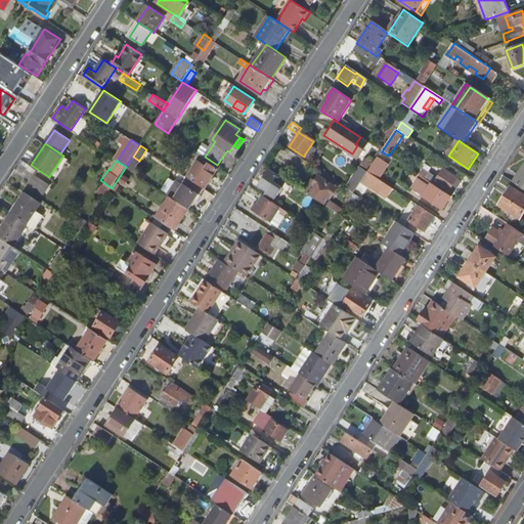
[(199,161),(187,177),(205,188),(218,169),(209,163),(207,166),(199,161)]
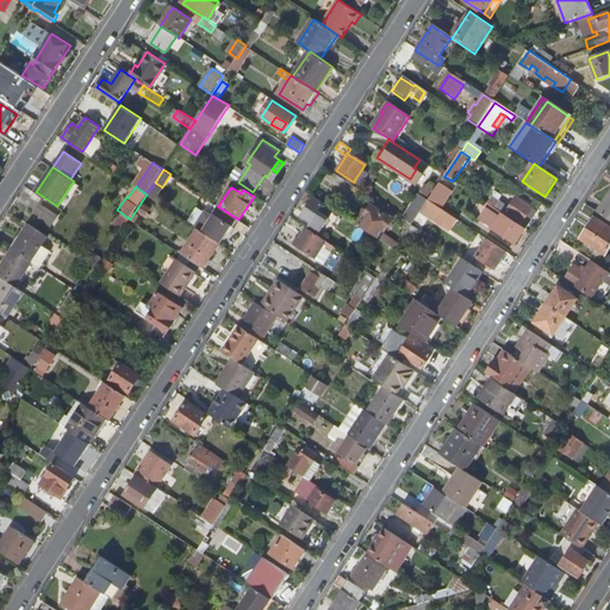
[(609,194),(598,213),(609,221),(609,194)]
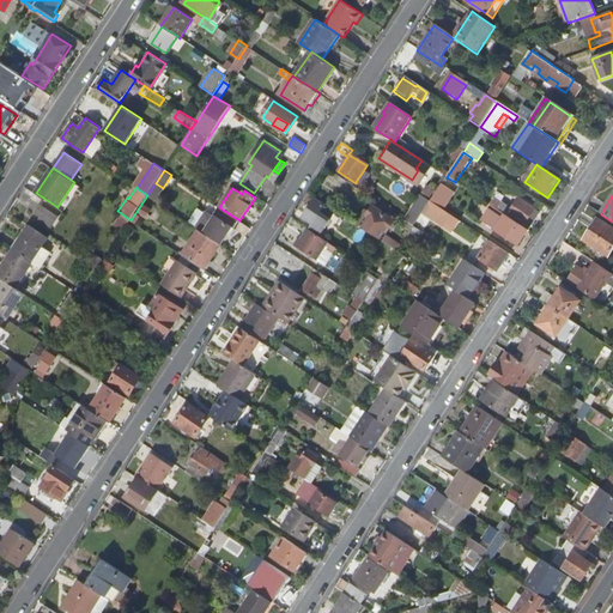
[(422,196),(413,210),(417,212),(408,223),(414,226),(426,208),(430,202),(422,196)]
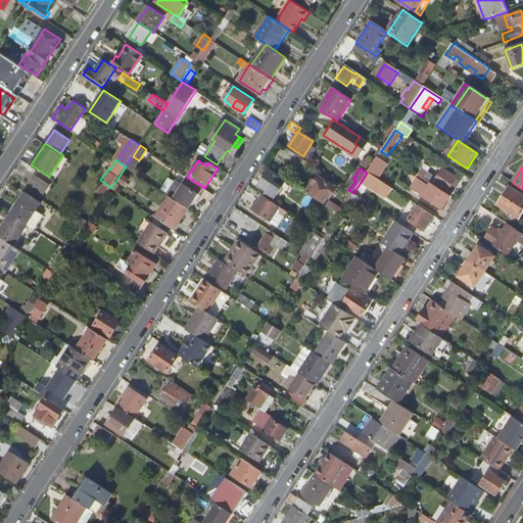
[(421,170),(418,174),(425,179),(427,174),(421,170)]
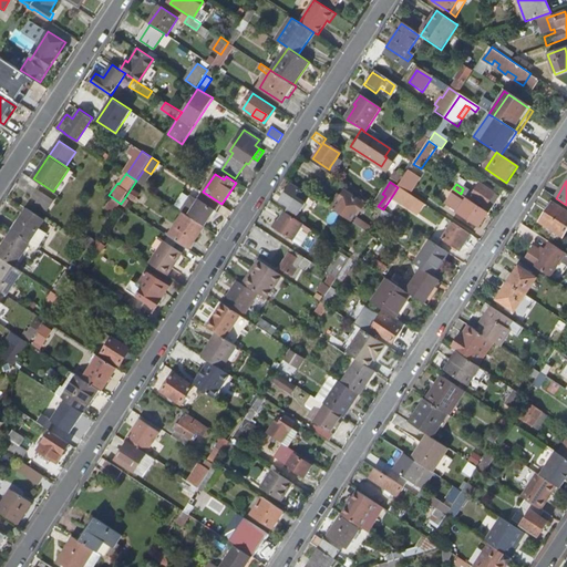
[(480,184),(470,198),(485,208),(488,205),(492,208),(496,202),(492,199),(495,195),(480,184)]
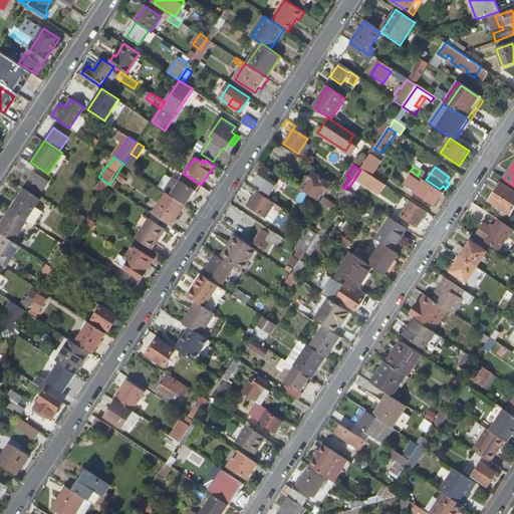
[(254,183),(261,189),(259,192),(269,199),(276,186),(267,180),(272,174),(264,168),(254,183)]
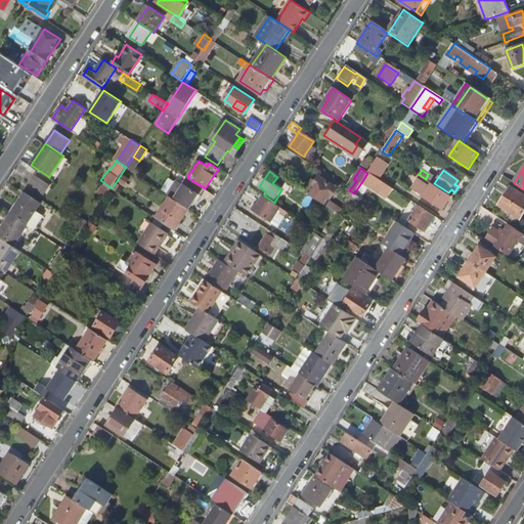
[(372,182),(368,186),(378,192),(384,183),(367,173),(364,178),(372,182)]
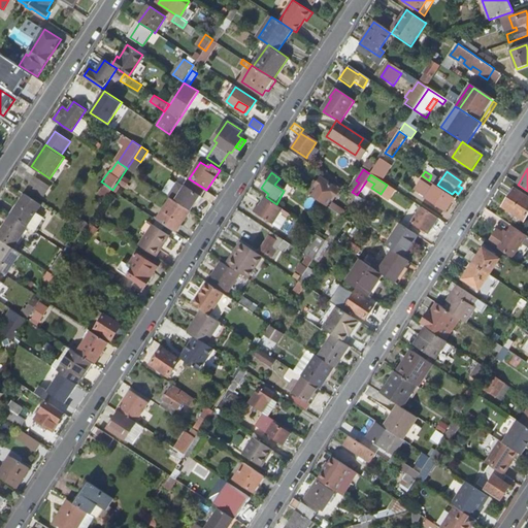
[(51,187),(34,175),(30,183),(35,186),(46,193),(51,187)]
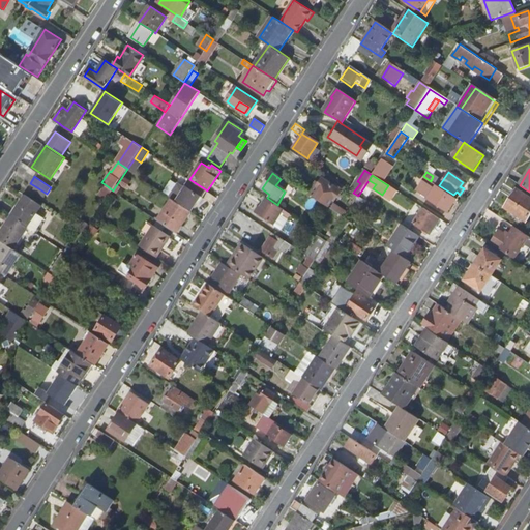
[(124,176),(120,183),(127,187),(131,181),(124,176)]
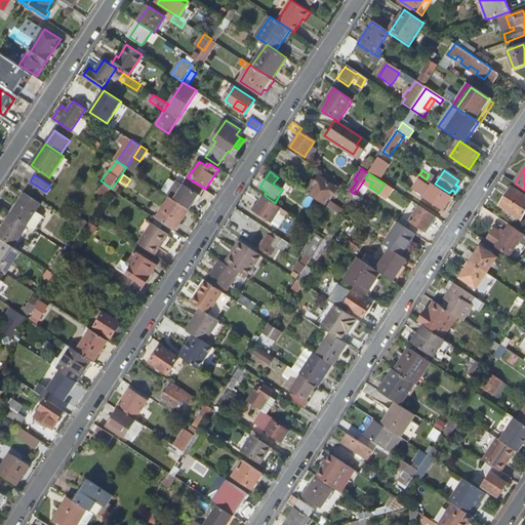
[(168,195),(172,197),(190,209),(196,200),(198,201),(202,195),(201,195),(205,189),(188,177),(188,176),(183,184),(182,183),(180,184),(174,179),(165,193),(168,195)]
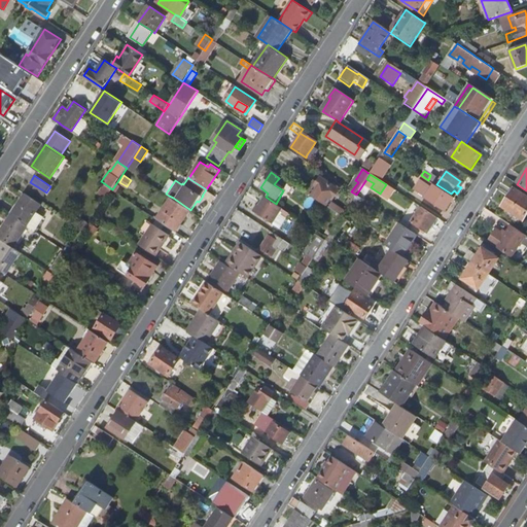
[(413,190),(445,211),(454,199),(422,177),(413,190)]
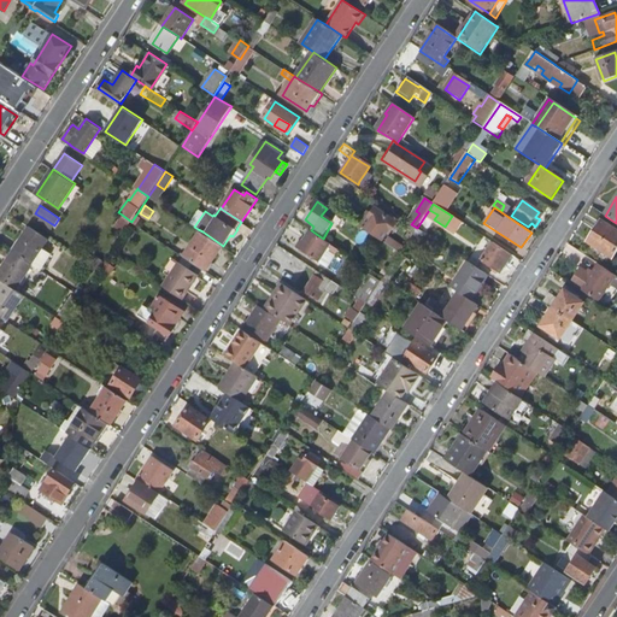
[(370,221),(364,230),(381,241),(393,222),(372,209),(366,218),(370,221)]
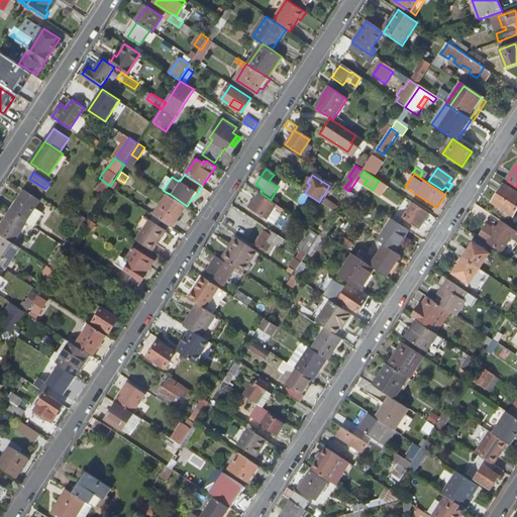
[(102,180),(96,189),(104,195),(110,186),(102,180)]
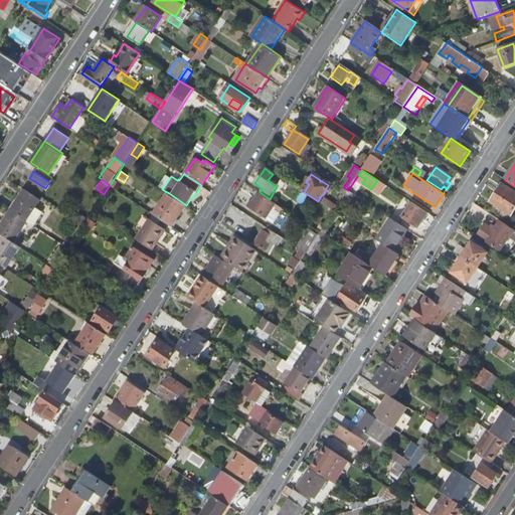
[(45,188),(34,181),(33,183),(44,190),(45,188)]
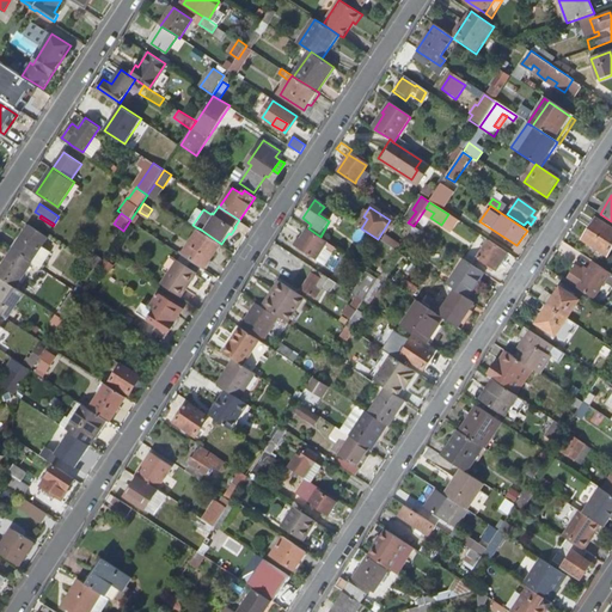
[(363,216),(357,226),(361,228),(367,219),(363,216)]
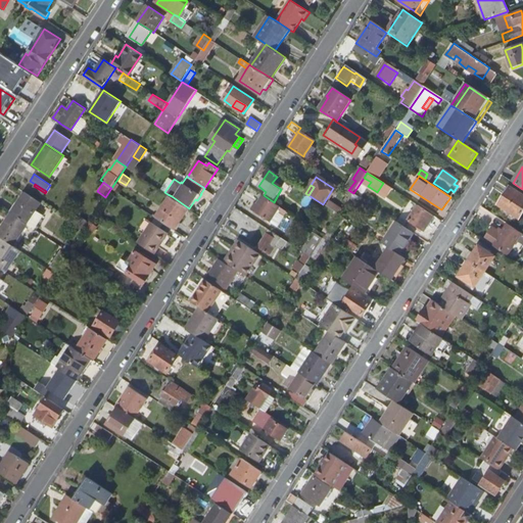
[(522,196),(511,189),(501,204),(520,219),(522,214),(522,196)]
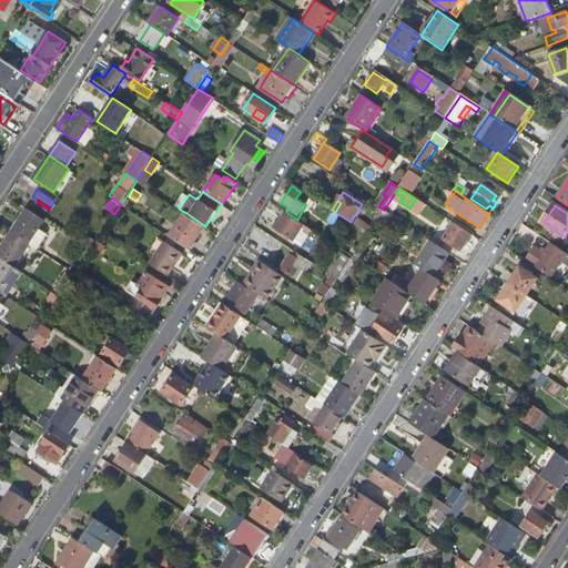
[(28,209),(12,231),(30,242),(44,220),(28,209)]
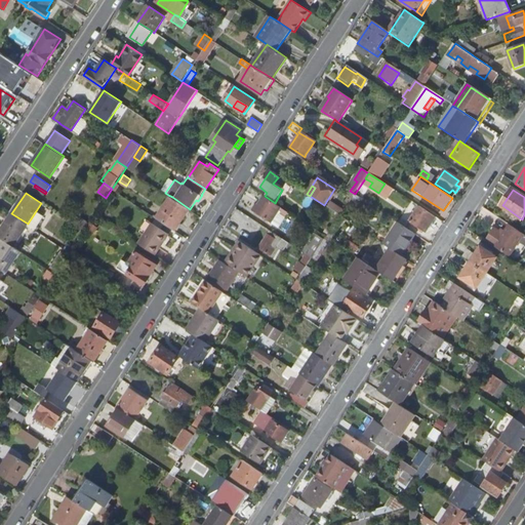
[(168,195),(154,216),(175,230),(190,209),(172,197),(168,195)]
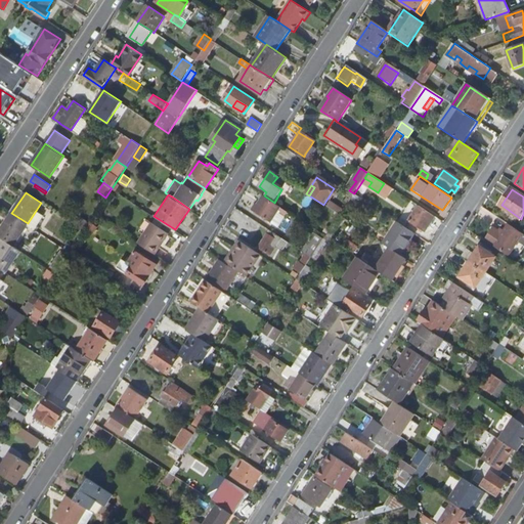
[(279,208),(263,197),(253,212),(270,223),(277,211),(279,212),(278,214),(285,217),(287,213),(279,208)]
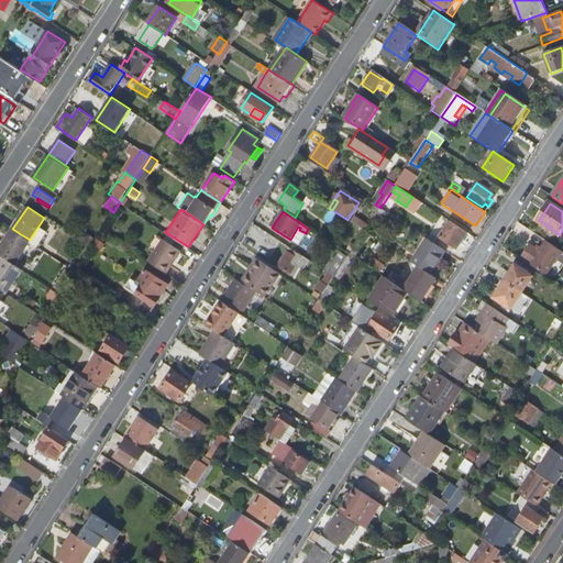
[(374,219),(368,229),(378,235),(384,225),(374,219)]
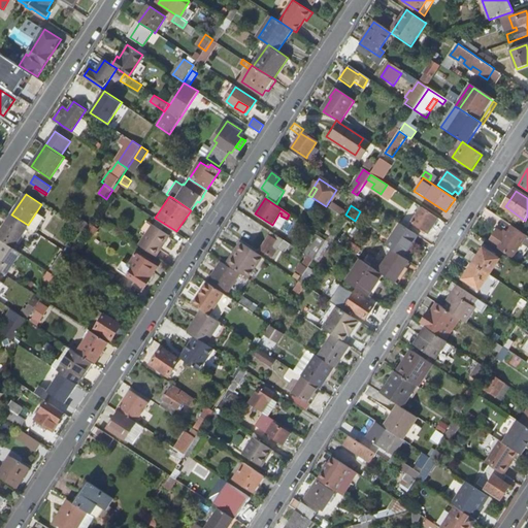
[(423,209),(413,224),(421,230),(426,233),(429,235),(434,226),(437,228),(441,222),(423,209)]
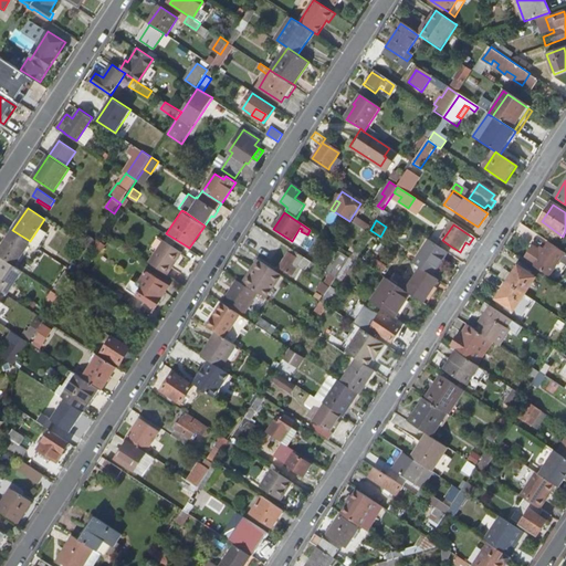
[(12,230),(0,249),(0,255),(14,265),(30,242),(30,241),(12,230)]
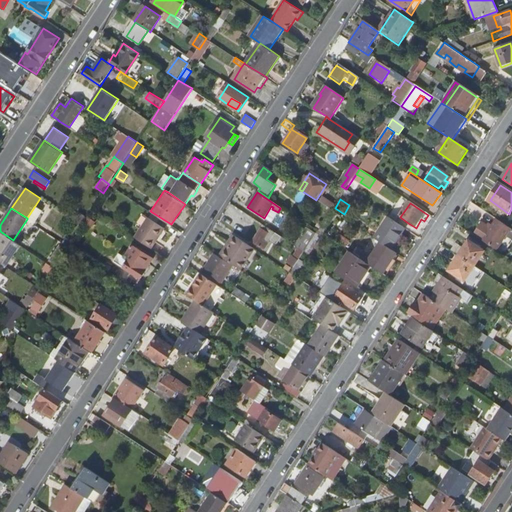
[(332,211),(318,231),(323,234),(337,214),(332,211)]
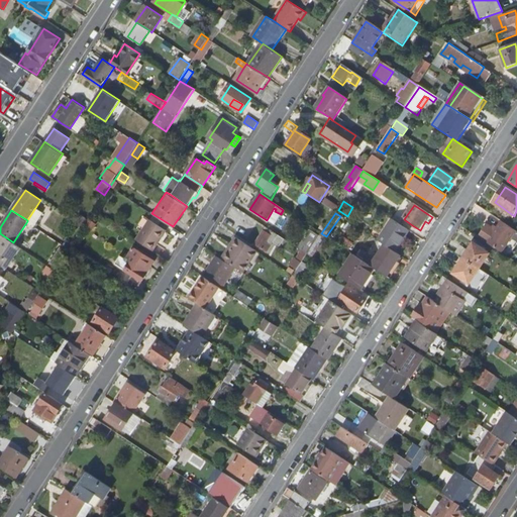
[(392,220),(379,241),(384,245),(395,252),(409,231),(392,220)]
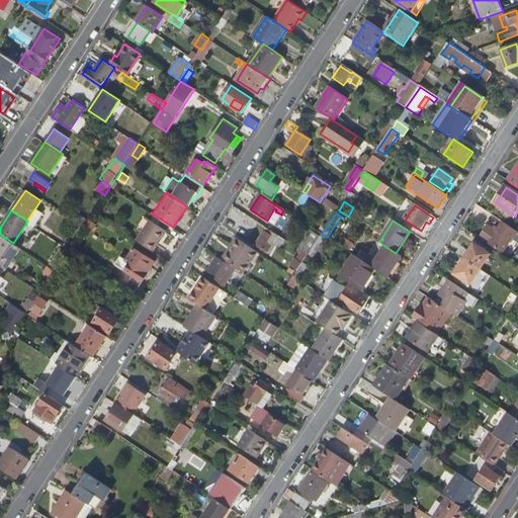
[(140,235),(157,246),(166,233),(149,222),(140,235)]
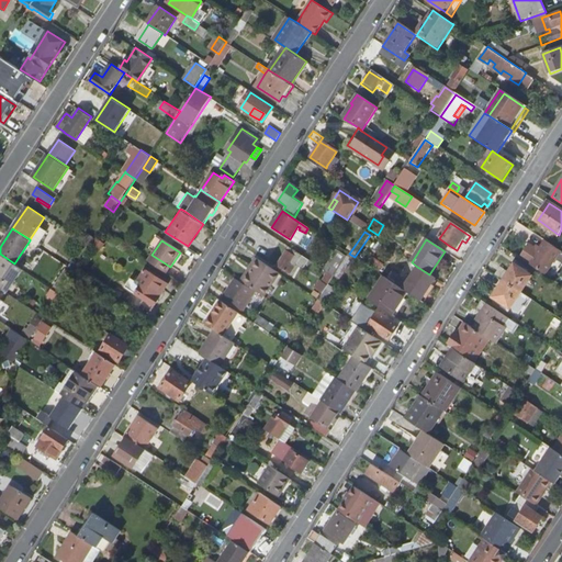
[(546,274),(555,259),(561,262),(561,251),(553,246),(552,245),(546,242),(540,250),(528,243),(518,256),(530,265),(546,274)]
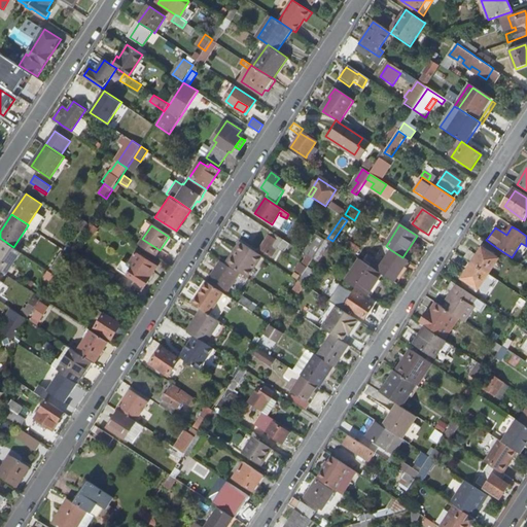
[(282,240),(271,232),(257,250),(270,258),(278,246),(284,250),(288,244),(282,240)]
